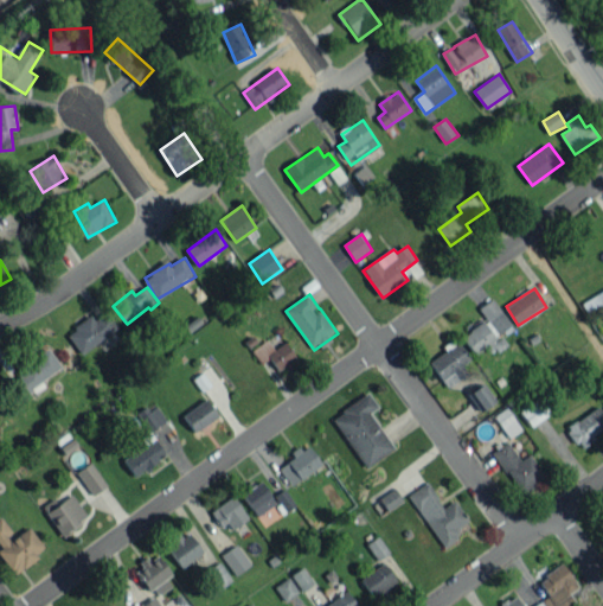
[(481,308),(489,320),(464,337),(476,356),(488,349),(493,356),(508,345),(501,335),(513,326),(495,299),(481,308)]
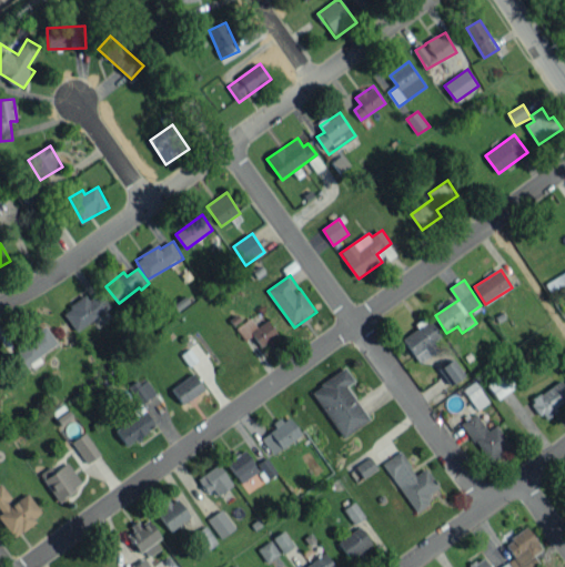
[(77,331),(112,310),(102,292),(90,300),(88,297),(64,311),(77,331)]
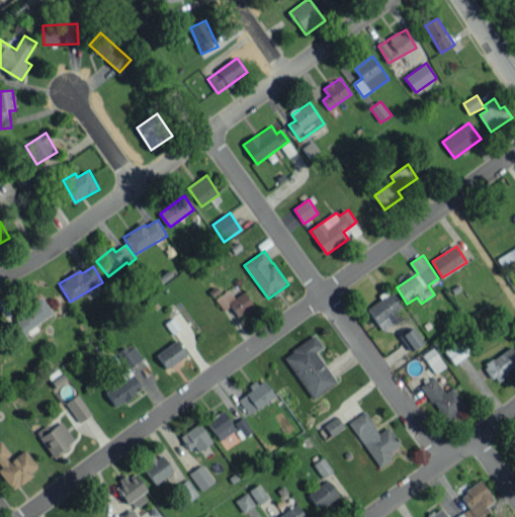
[(397,311),(402,309),(393,288),(379,294),(382,300),(369,308),(381,331),(402,322),(397,311)]
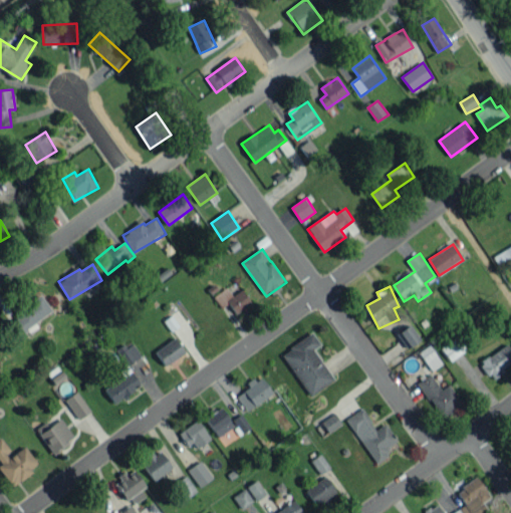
[(238,315),(253,303),(242,289),(234,296),(228,288),(215,297),(224,308),(229,304),(238,315)]
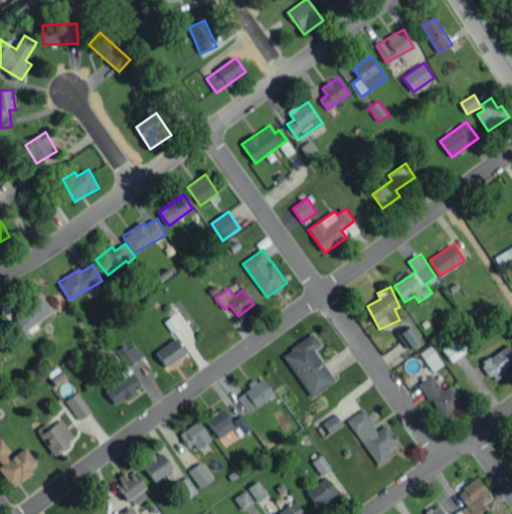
[(53,313),(43,298),(11,319),(21,334),(53,313)]
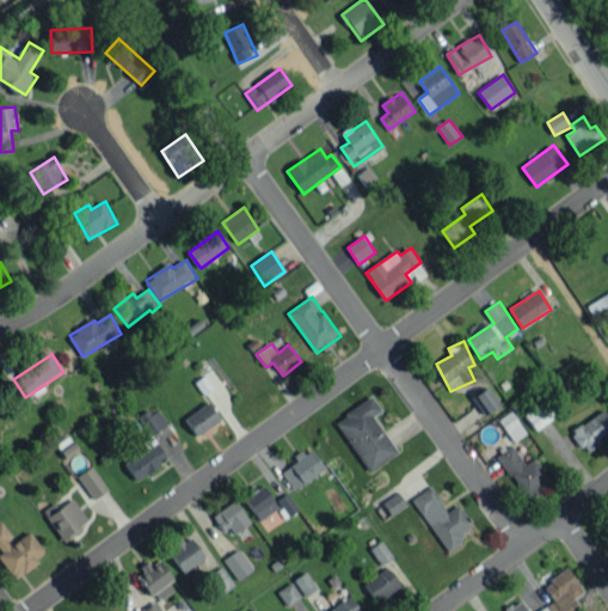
[(473,398),(485,416),(502,405),(490,388),(473,398)]
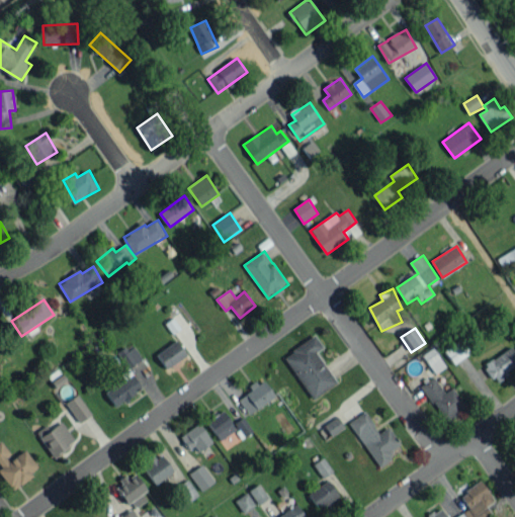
[(318,352),(324,348),(317,336),(285,355),(313,400),(338,384),(318,352)]
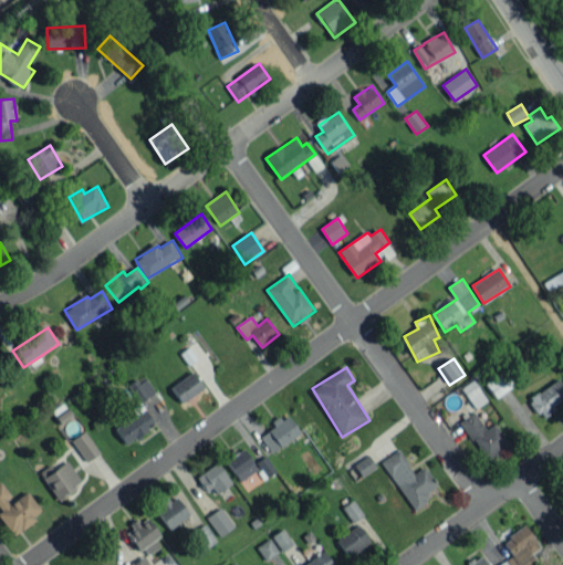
[(487,385),(498,398),(514,386),(504,372),(487,385)]
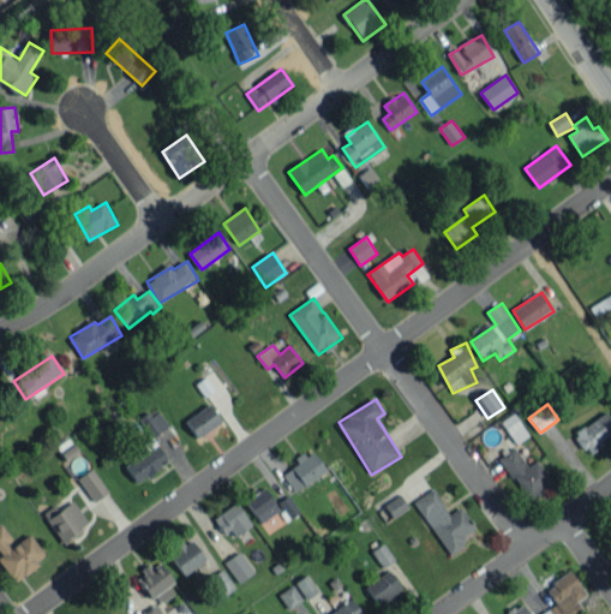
[(222,422),(210,405),(186,422),(199,439),(222,422)]
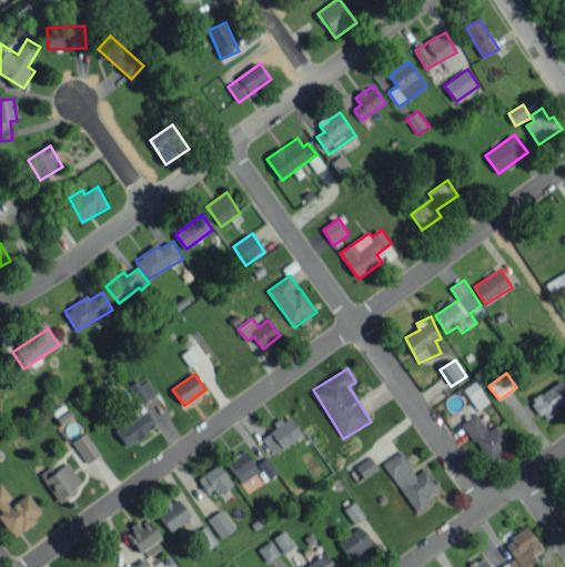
[(140,404),(157,396),(149,377),(131,386),(140,404)]
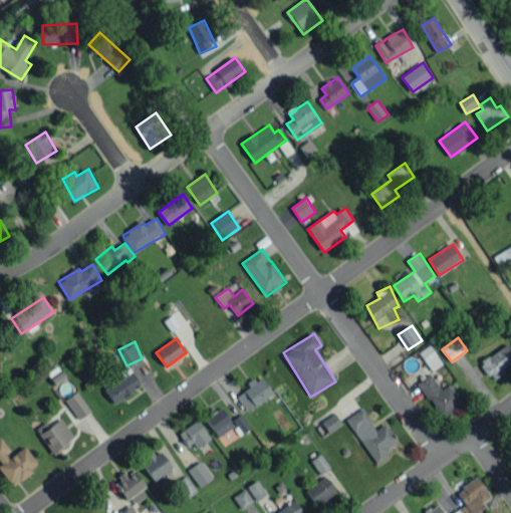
[(421,352),(433,371),(444,364),(431,345),(421,352)]
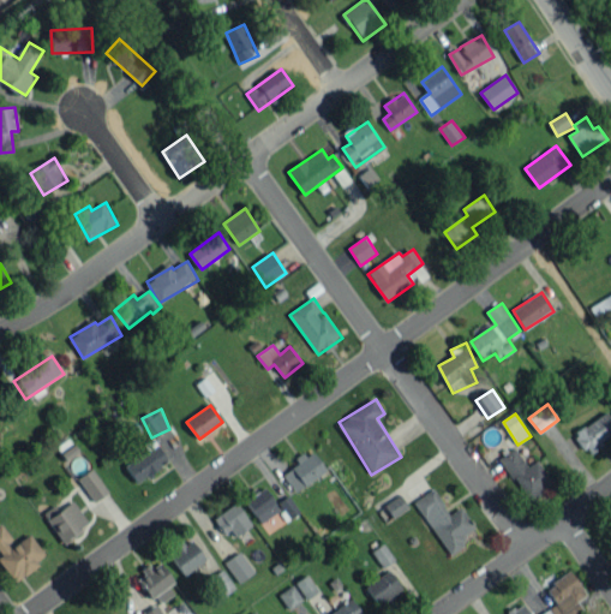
[(589,455),(605,447),(601,441),(610,435),(610,413),(576,434),(589,455)]
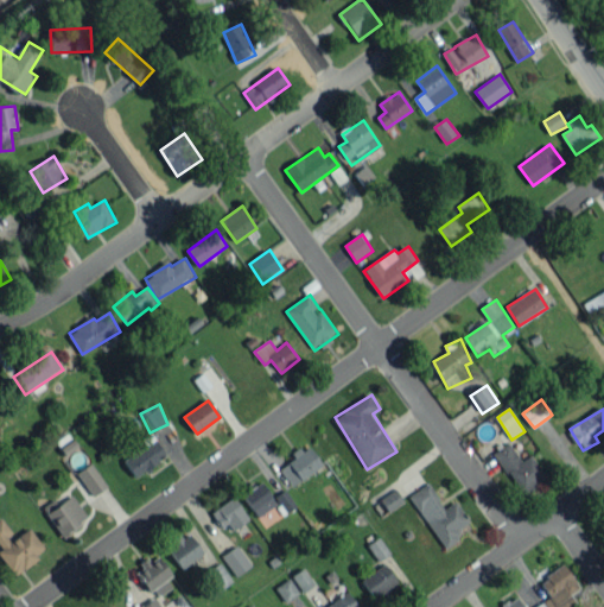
[(125,461),(137,478),(169,456),(158,440),(125,461)]
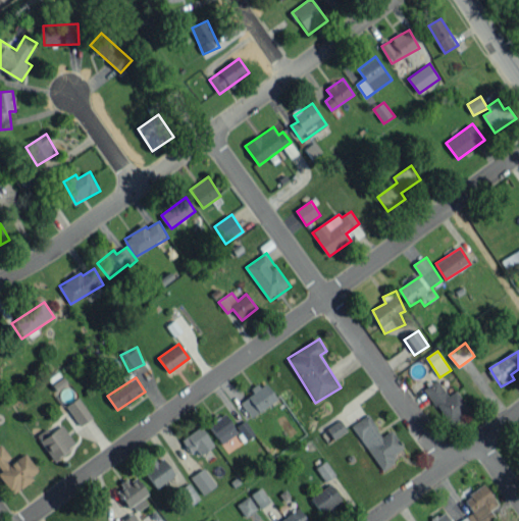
[(471,413),(459,391),(449,397),(439,380),(427,387),(448,425),(471,413)]
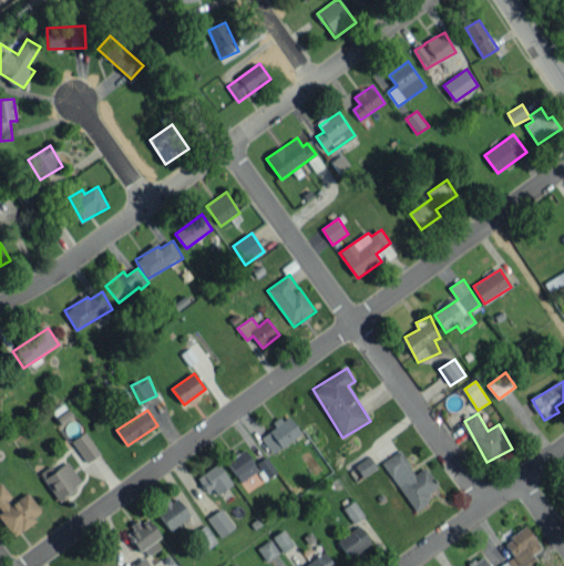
[(273,454),(303,435),(291,417),(262,434),(273,454)]
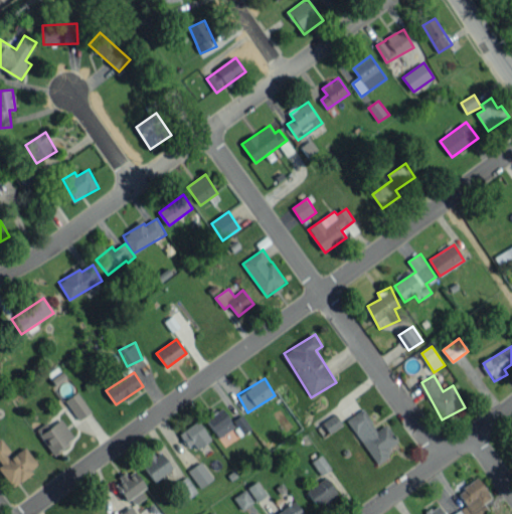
[(93,412),(79,392),(66,399),(79,420),(93,412)]
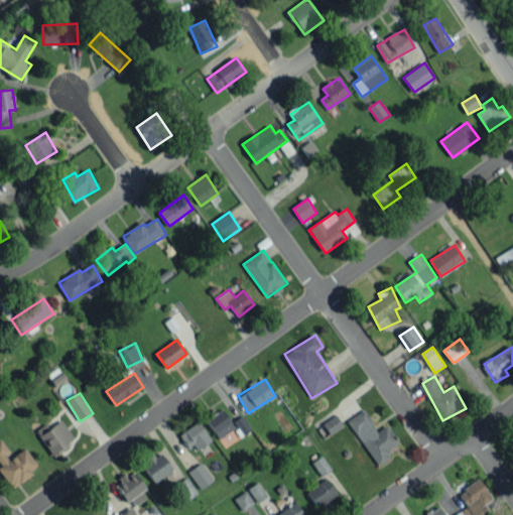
[(236,429),(225,410),(208,419),(219,438),(236,429)]
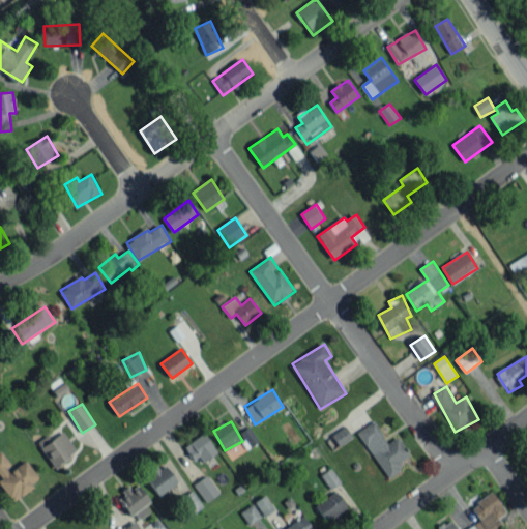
[(359,433),(390,478),(404,470),(400,463),(411,454),(400,437),(390,443),(376,421),(359,433)]
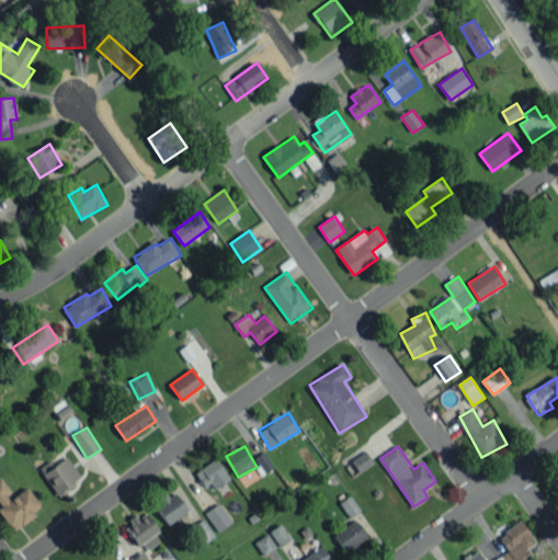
[(60,496),(84,479),(68,457),(44,475),(60,496)]
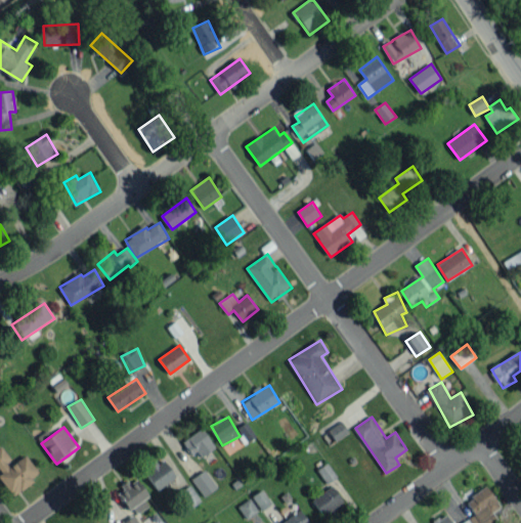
[(183,441),(191,454),(198,450),(202,456),(216,448),(204,429),(183,441)]
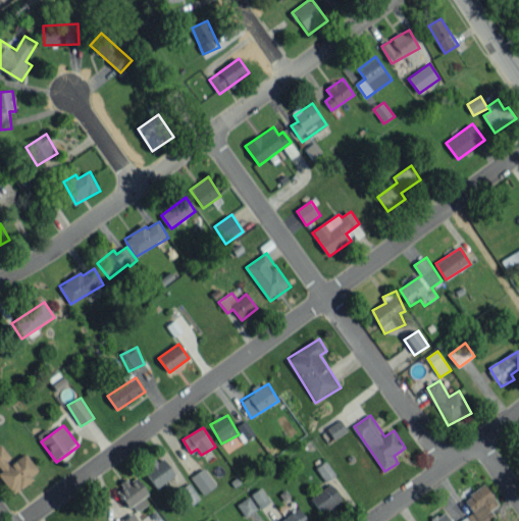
[(0,447),(0,469),(1,472),(0,472),(0,473),(12,492),(41,474),(27,452),(13,461),(3,446),(0,447)]
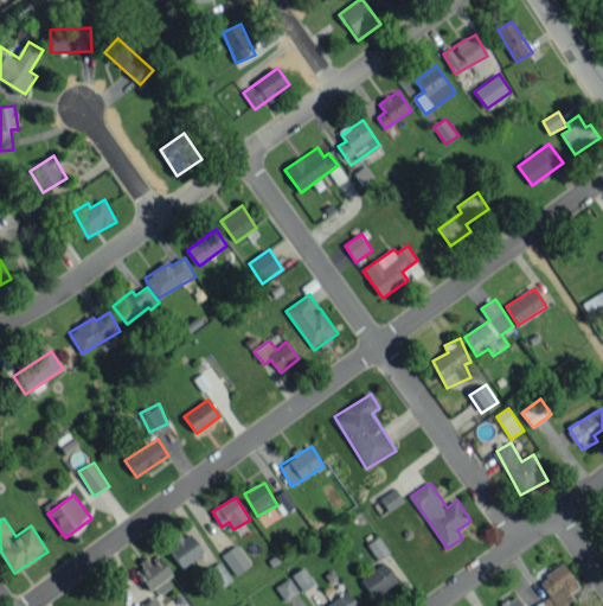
[(168,547),(183,568),(205,554),(190,531),(168,547)]
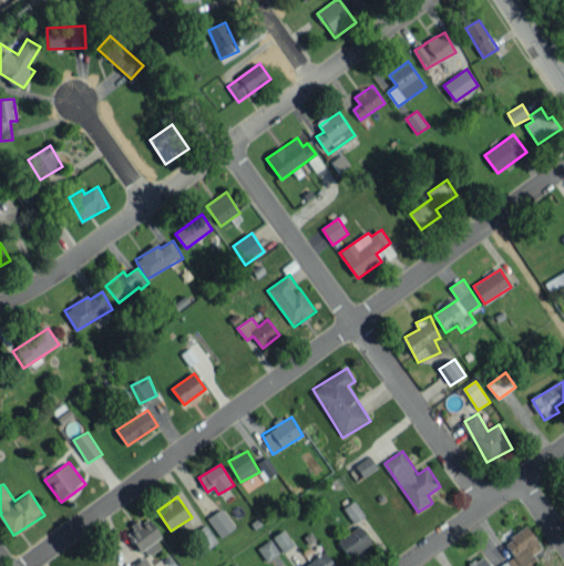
[(365,516),(355,502),(345,508),(355,523),(365,516)]
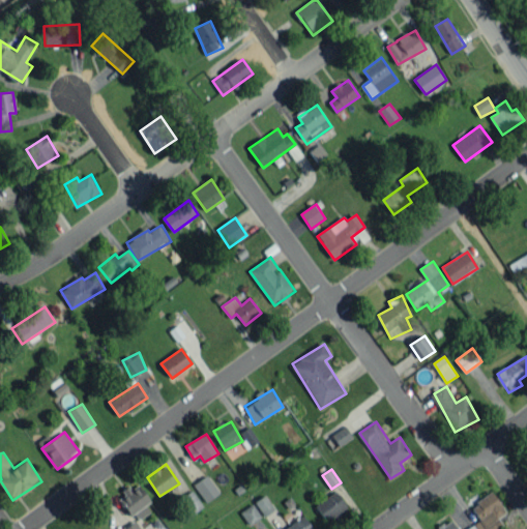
[(195,485),(208,503),(223,493),(209,474),(195,485)]
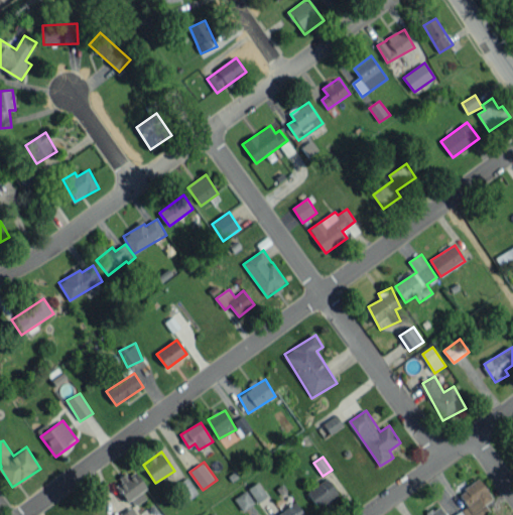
[(150,498),(135,473),(117,483),(132,508),(150,498)]
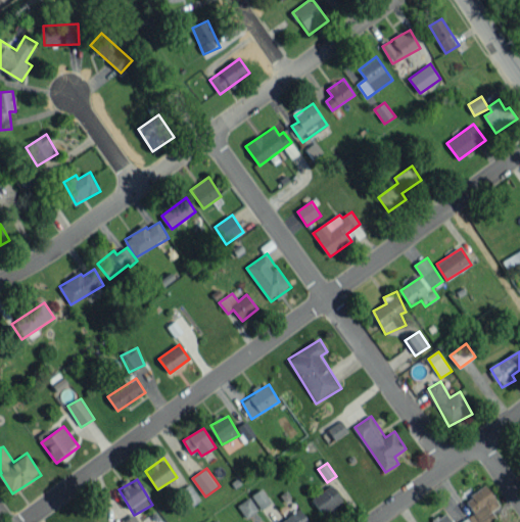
[(189,509),(201,501),(191,484),(178,492),(189,509)]
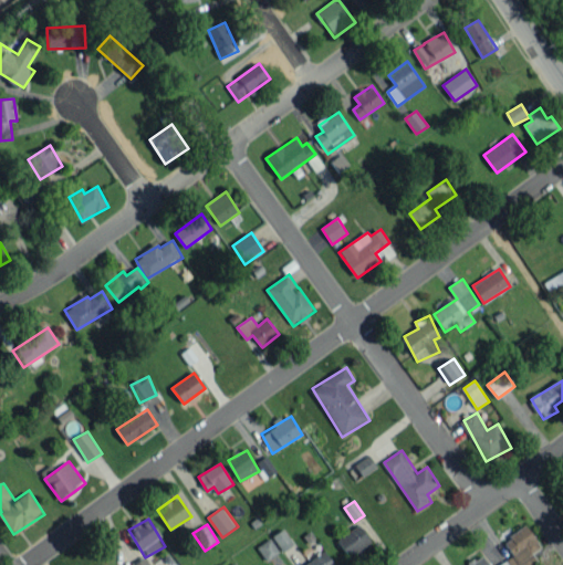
[(372,543),(361,525),(339,541),(351,557),(372,543)]
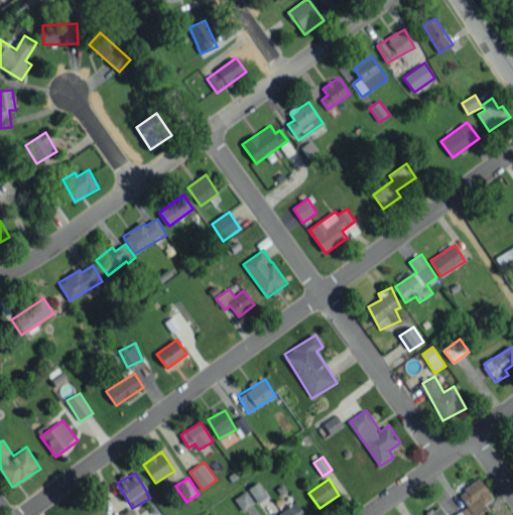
[(487,514),(492,512),(487,504),(494,500),(481,480),(460,494),(469,507),(457,514),(445,514),(441,507),(429,514),(487,514)]
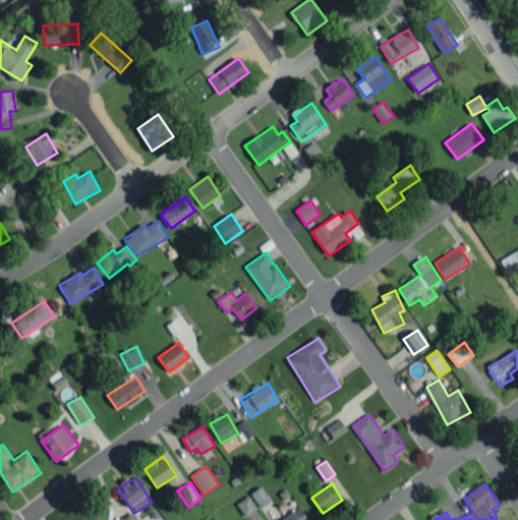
[(272,501),(262,486),(252,494),(262,508),(272,501)]
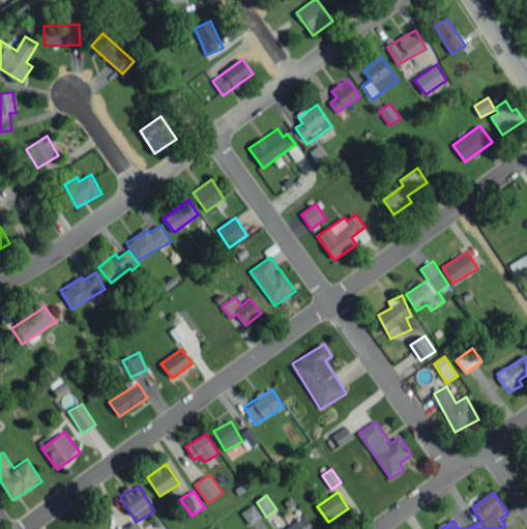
[(263,518),(255,504),(242,512),(251,525),(263,518)]
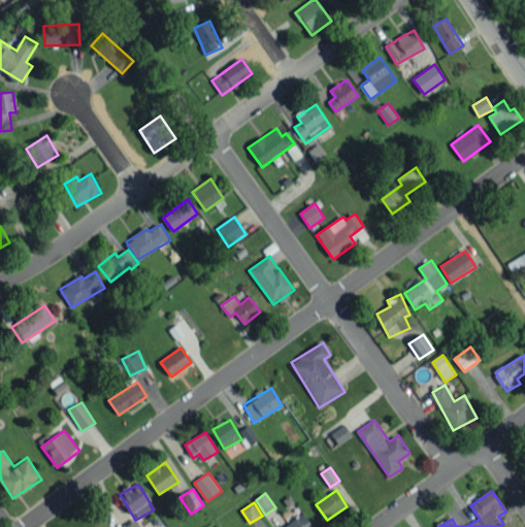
[(286,526),(310,526),(304,515),(286,526)]
